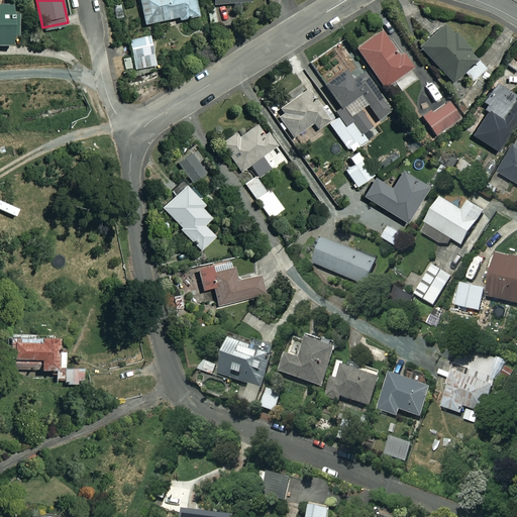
[(140,0),(146,26),(180,19),(181,22),(201,17),(197,0),(140,0)]
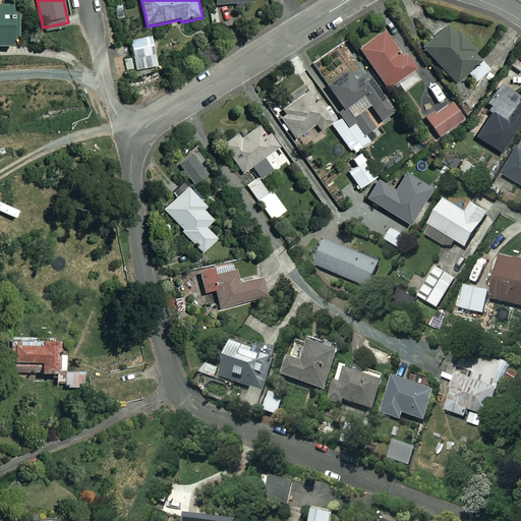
[(229,5),(218,6),(221,29),(232,26),(229,5)]
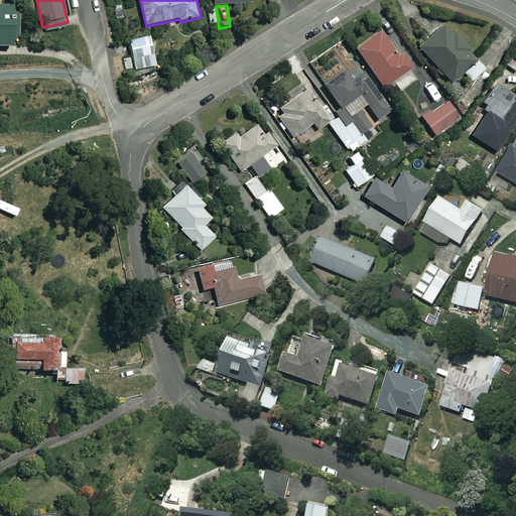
[(0,46),(15,46),(14,8),(7,8),(7,6),(0,6),(0,46)]
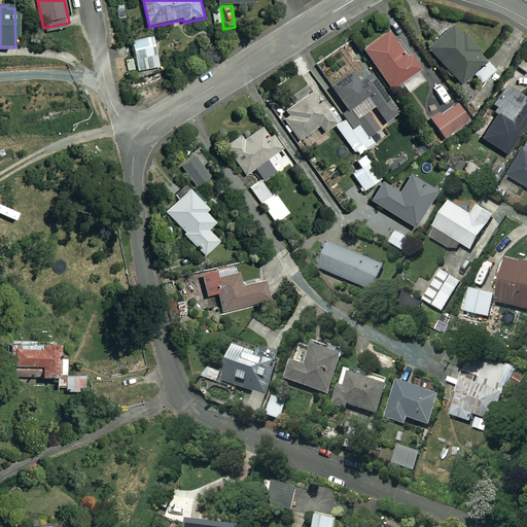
[(457,23),(426,47),(459,84),(488,61),(457,23)]
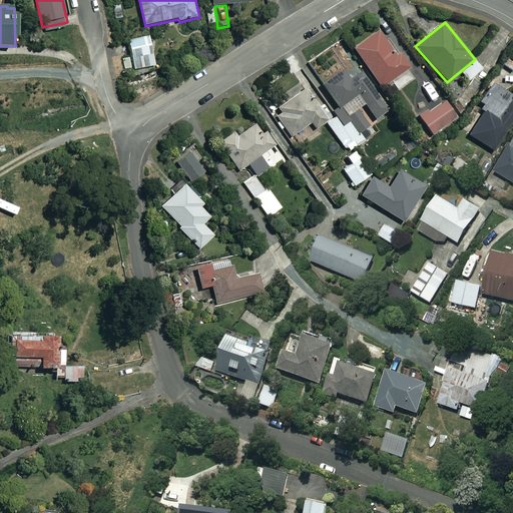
[(383,29),(355,49),(381,87),(410,67),(383,29)]
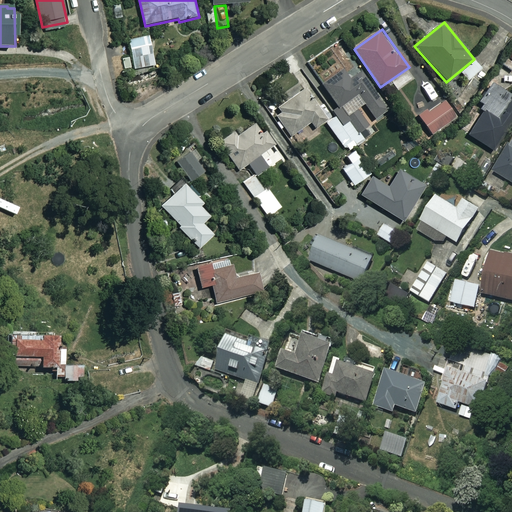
[(156,66),(151,36),(130,40),(134,69),(156,66)]
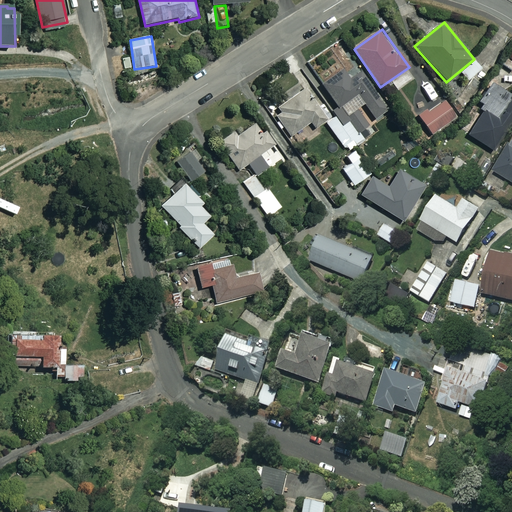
[(511,49),(502,66),(511,72),(511,49)]
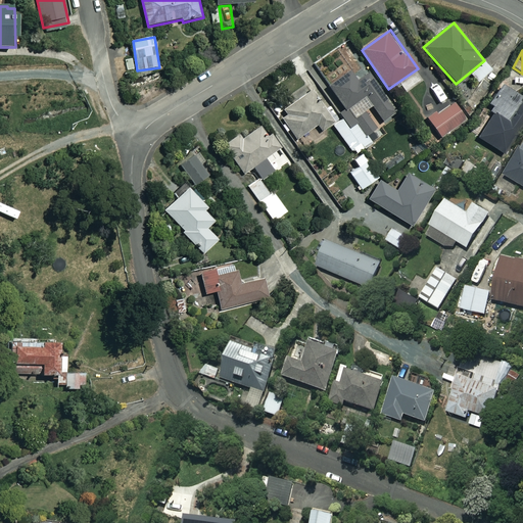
[(360,79),(346,72),(321,91),(345,122),(335,129),(353,153),(363,146),(367,150),(375,144),(369,137),(381,128),(369,111),(373,108),(385,124),(395,115),(383,99),(383,89),(369,72),(360,79)]
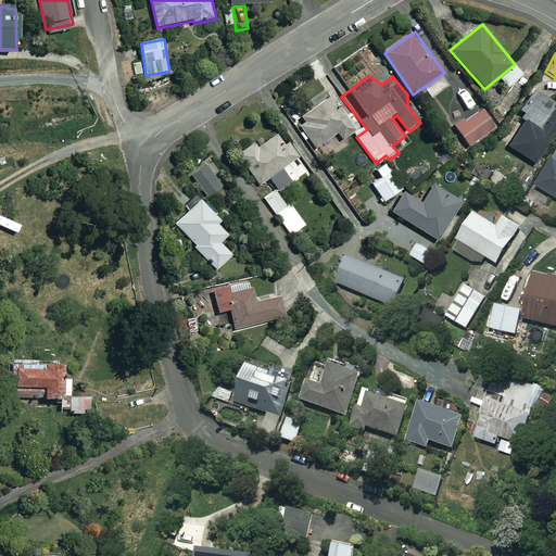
[(357,130),(327,89),(308,102),(312,106),(307,110),(308,112),(301,117),(305,123),(298,128),(314,151),(318,148),(323,155),(335,148),(330,141),(340,135),(343,140),(357,130)]
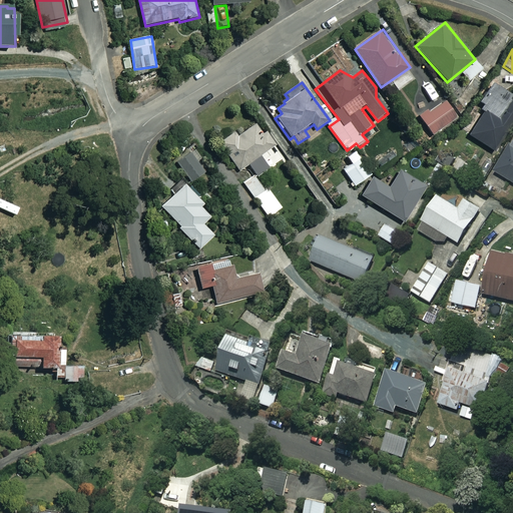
[(496,153),(512,125),(512,96),(499,120),(484,111),(469,136),(496,153)]
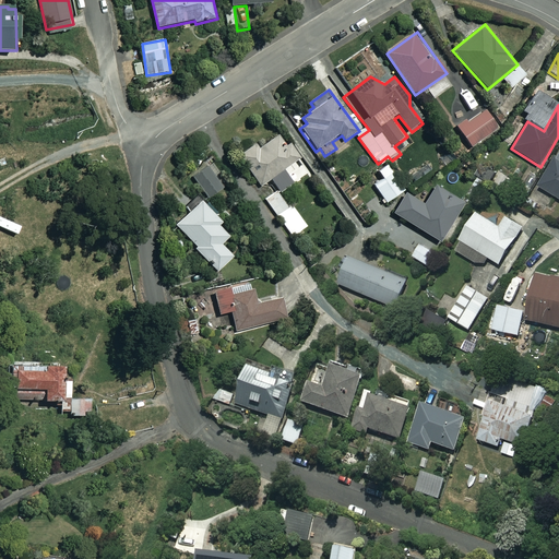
[(468,118),(456,127),(473,147),(499,128),(487,110),(472,121),(468,118)]
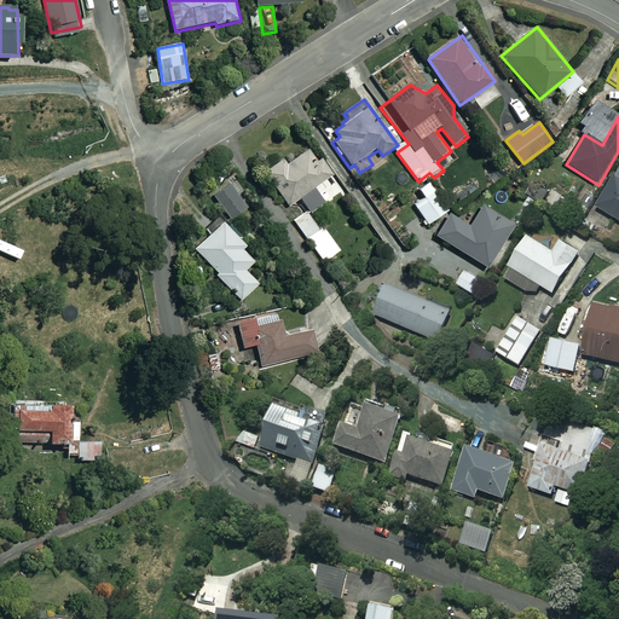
[(287,156),(265,171),(289,208),(300,201),(307,212),(294,220),(305,238),(319,230),(311,215),(337,198),(327,181),(336,175),(324,158),(319,161),(311,149),(290,162),(287,156)]
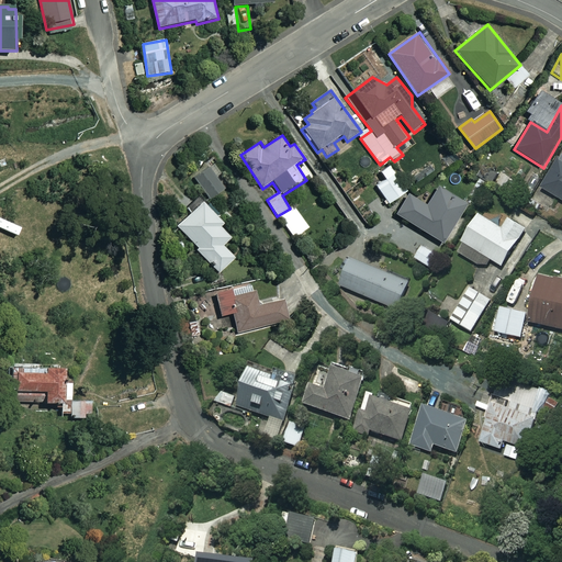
[(561,163),(546,191),(561,201),(561,163)]
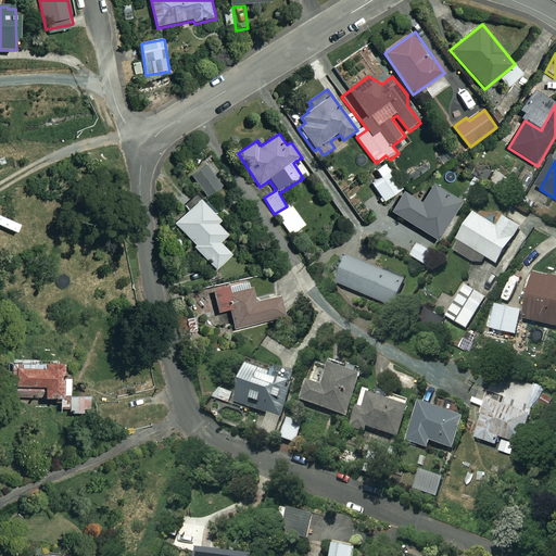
[(404,190),(387,164),(376,171),(381,178),(371,185),(383,203),(404,190)]
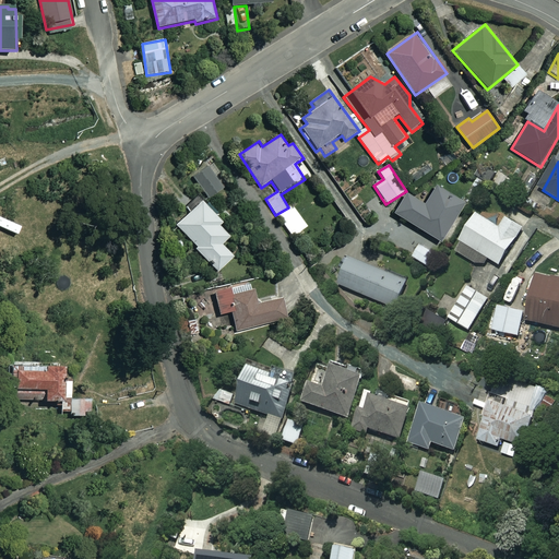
[(225,188),(207,167),(193,178),(211,200),(225,188)]
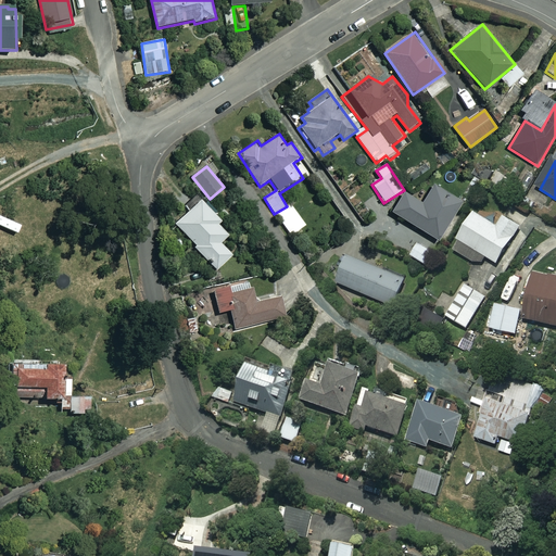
[(440,241),(459,201),(431,187),(422,203),(403,192),(391,216),(440,241)]
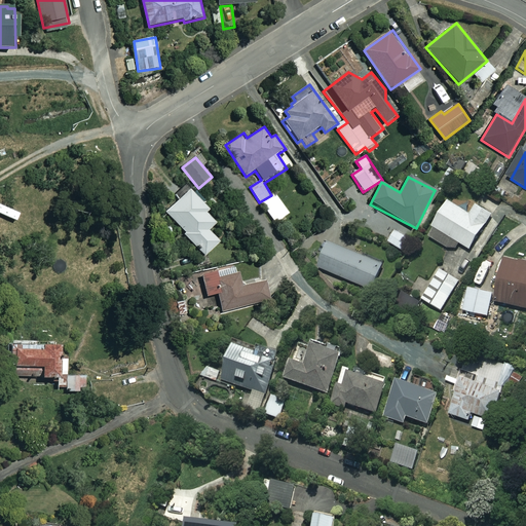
[(212,212),(190,190),(166,212),(186,232),(184,234),(204,258),(221,242),(211,232),(219,224),(209,214),(212,212)]
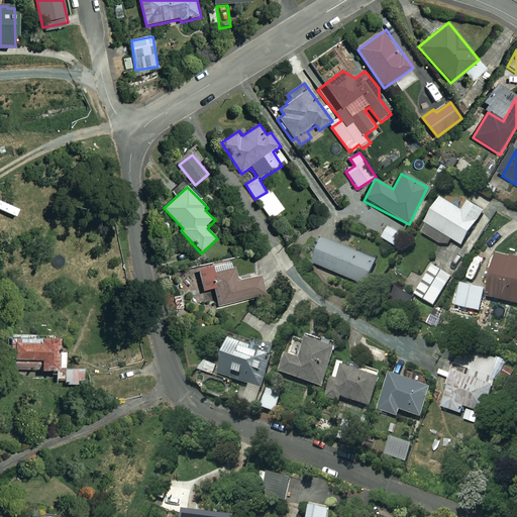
[(466,211),(443,198),(428,224),(429,224),(424,233),(448,248),(453,240),(464,247),(472,235),(474,236),(486,217),(484,216),(487,211),(472,202),(466,211)]
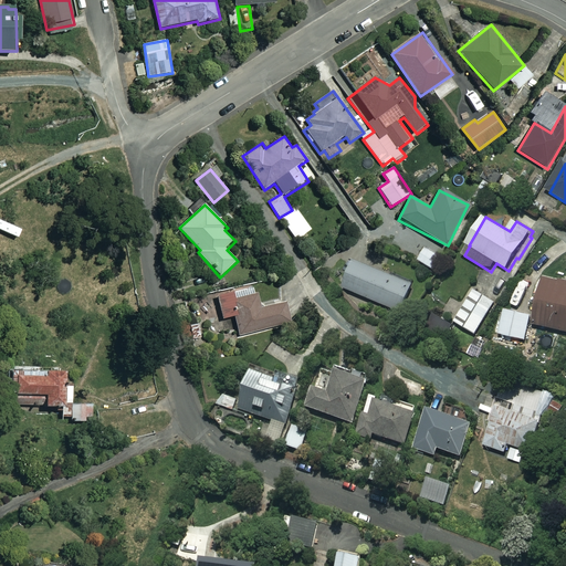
[(14,229),(7,229),(7,232),(4,232),(4,237),(2,237),(2,244),(20,243),(20,233),(14,233),(14,229)]
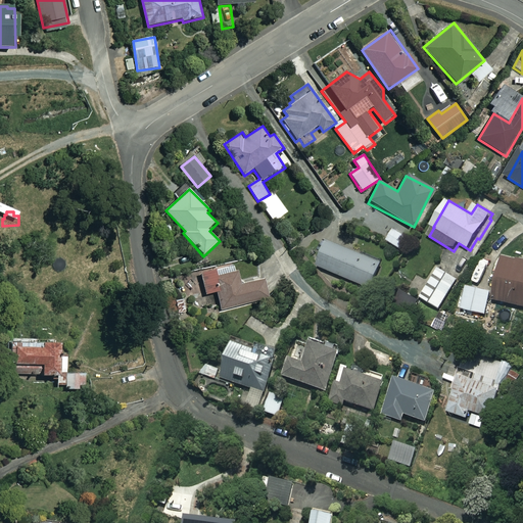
[(410,237),(395,229),(389,241),(402,249),(410,237)]
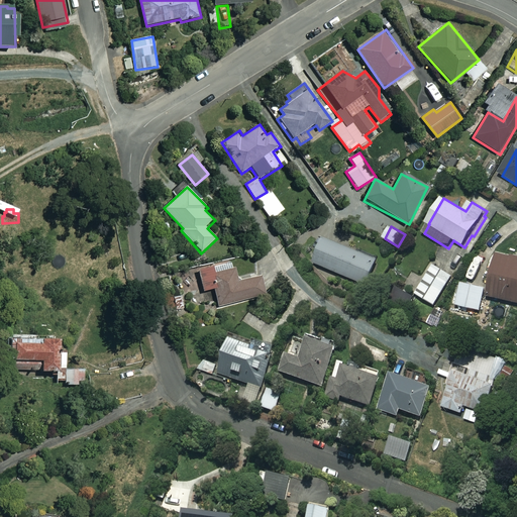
[(381,262),(325,239),(315,265),(366,285),(369,278),(374,280),(381,262)]
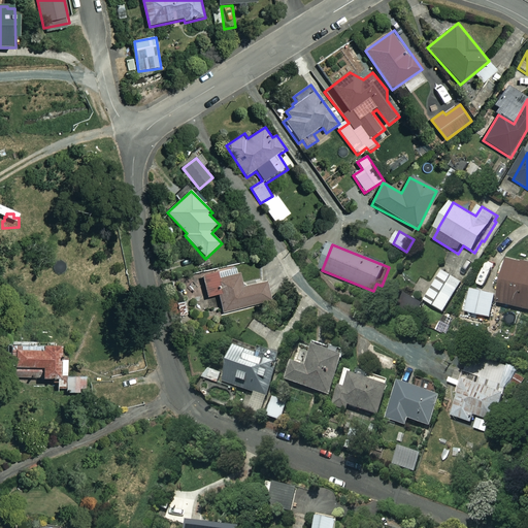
[(527,264),(508,260),(500,304),(527,309),(527,264)]
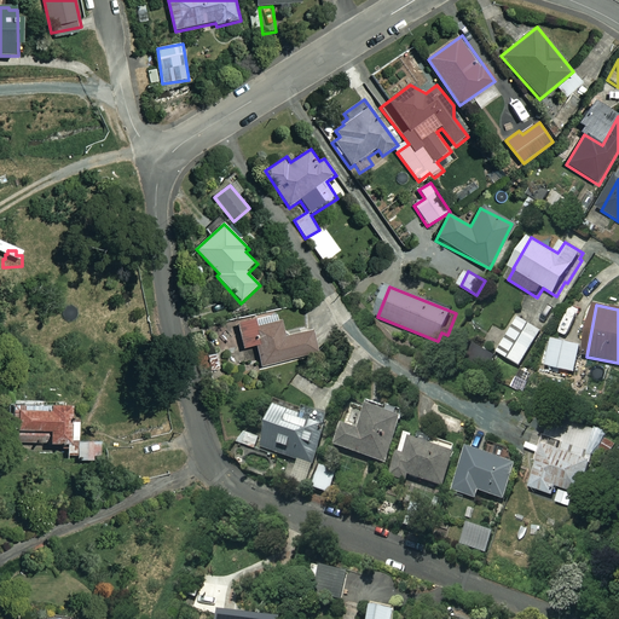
[(256,317),(237,322),(243,350),(256,347),(261,368),(319,356),(313,329),(282,336),(278,323),(259,328),(256,317)]
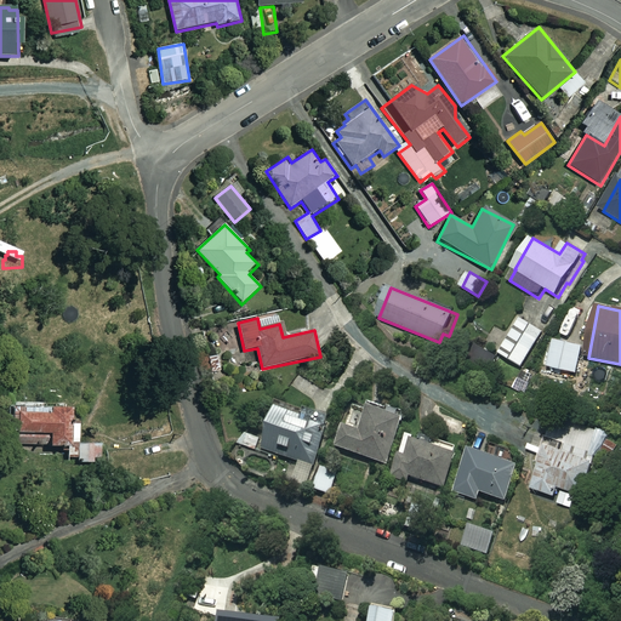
[(547,334),(523,319),(502,355),(527,369),(547,334)]
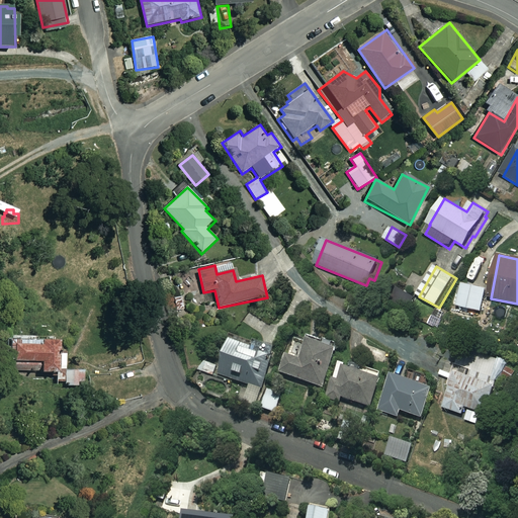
[(488,289),(464,284),(460,309),(484,313),(488,289)]
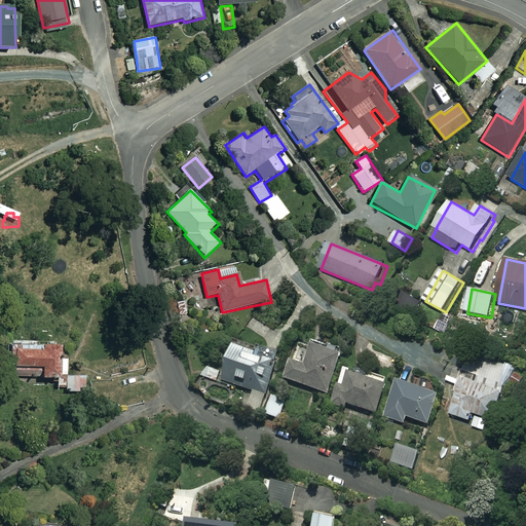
[(186,301),(177,302),(179,315),(187,314),(186,301)]
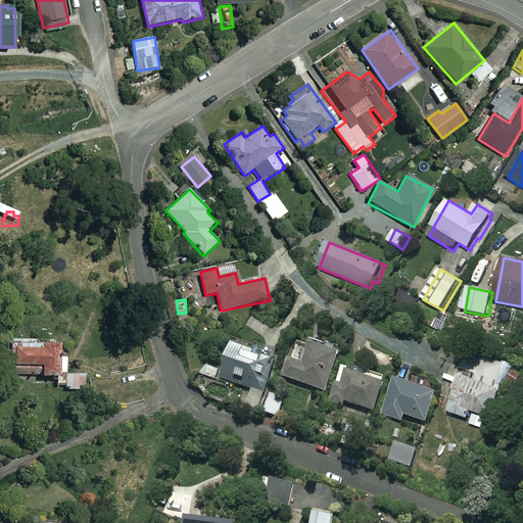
[(12,341),(11,375),(15,376),(56,377),(56,385),(66,385),(66,390),(80,390),(80,385),(86,385),(87,374),(68,373),(69,357),(63,357),(64,342),(12,341)]
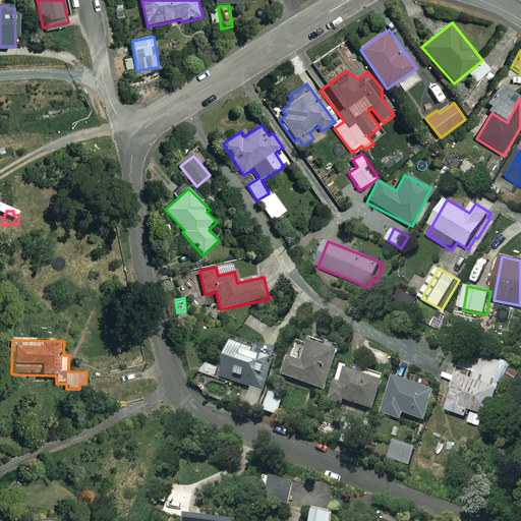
[(326,393),(341,355),(310,343),(301,363),(290,358),(283,374),(326,393)]
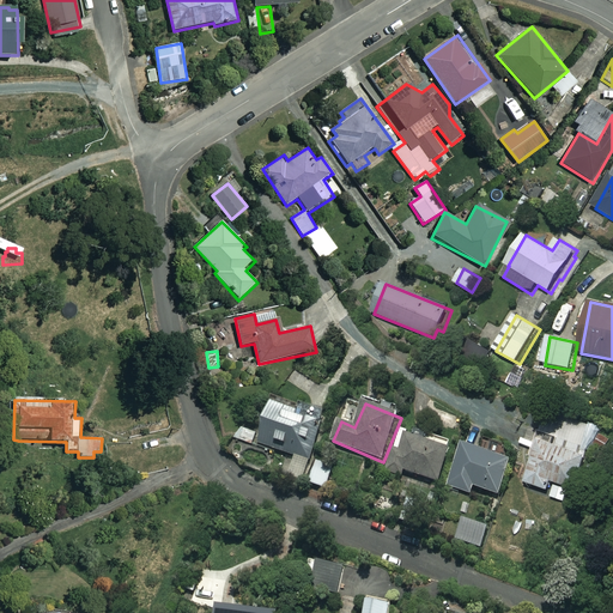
[(314,463),(331,418),(307,410),(305,416),(275,405),(261,444),(314,463)]
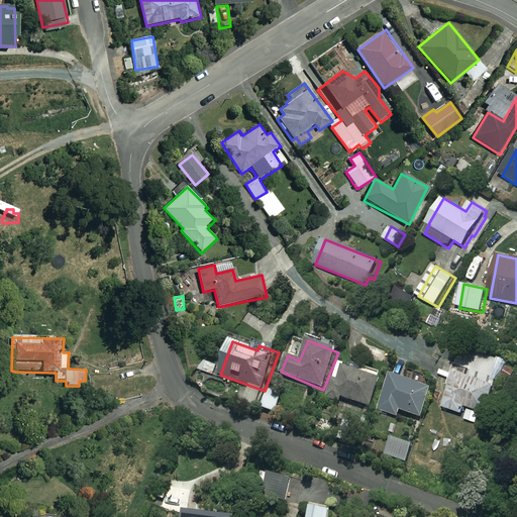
[(374,411),(386,378),(380,376),(378,382),(344,369),(339,382),(334,380),(327,399),(341,405),(343,400),(374,411)]
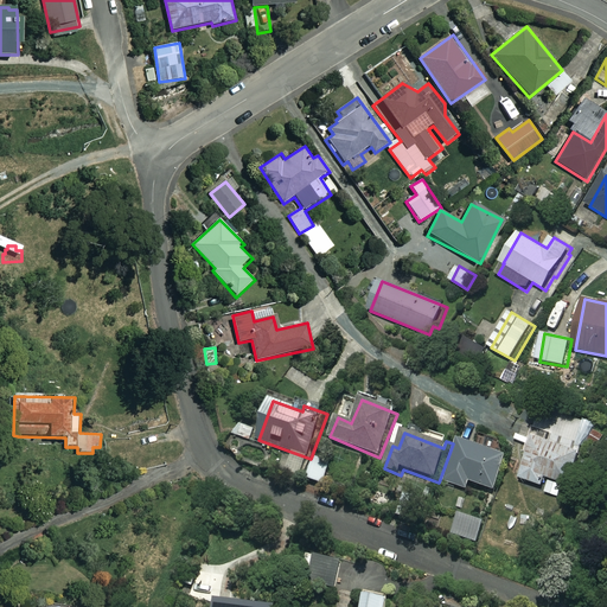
[(569,487),(585,453),(540,434),(522,478),(547,487),(545,491),(558,497),(563,485),(569,487)]
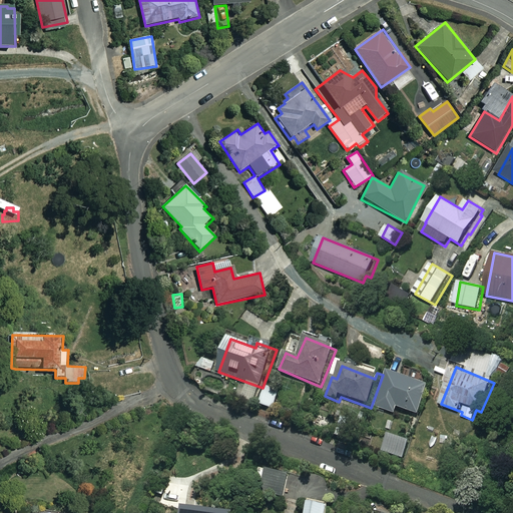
[(428,389),(390,374),(377,408),(394,415),(396,409),(418,417),(428,389)]
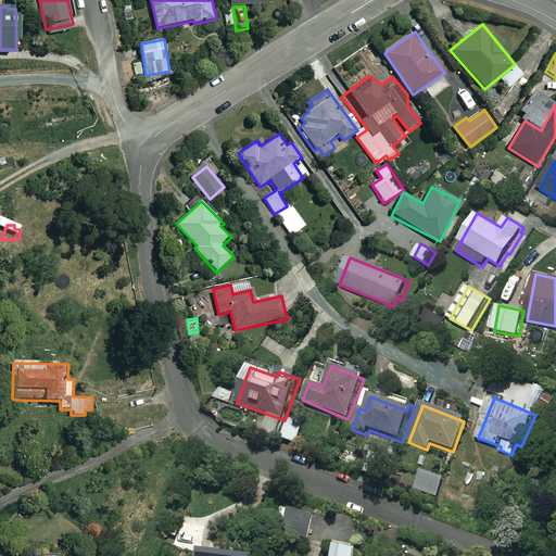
[(384,458),(373,455),(366,476),(378,479),(384,458)]
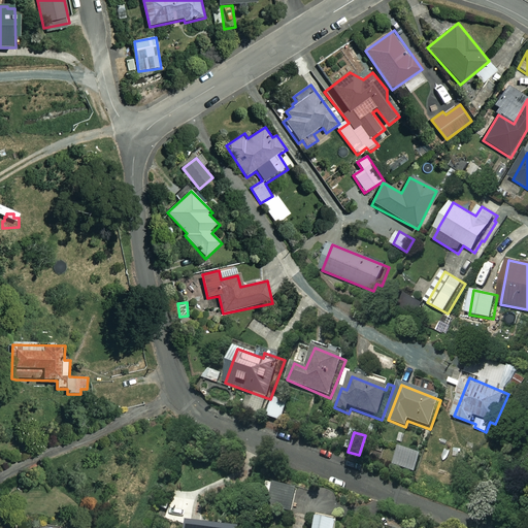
[(339,527),(341,524),(319,518),(316,527),(339,527)]
